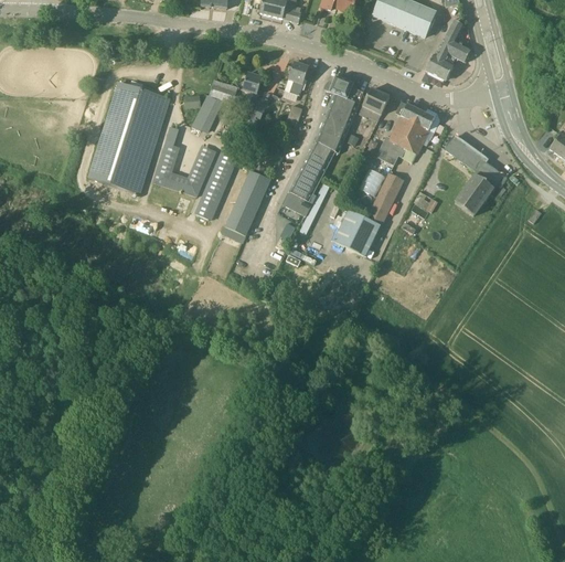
[(263,0),(260,12),(283,18),(284,14),(291,16),(290,20),(299,22),(301,11),(294,10),(296,0),(263,0)]
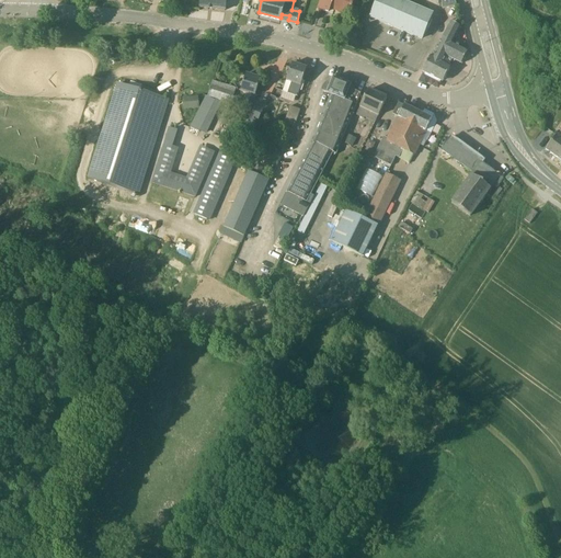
[(321,0),(319,6),(329,9),(330,4),(348,11),(352,0),(321,0)]
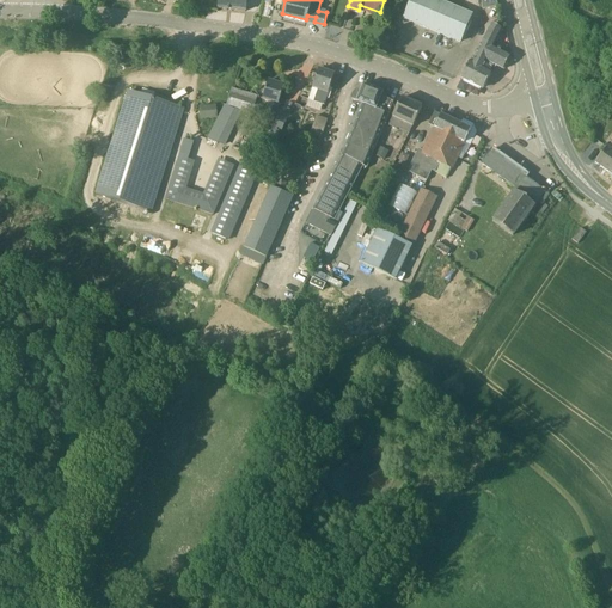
[(444,0),(410,0),(404,16),(432,28),(444,0)]
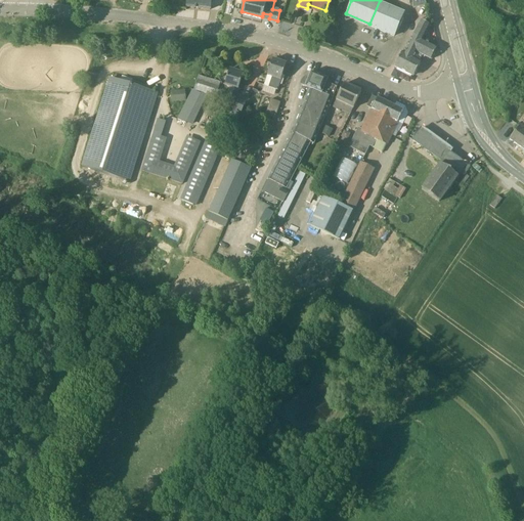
[(380,0),(369,24),(394,34),(403,10),(380,0)]
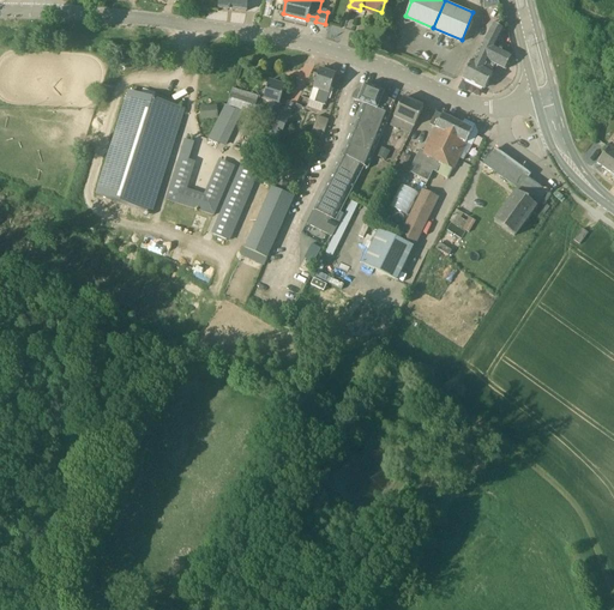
[(504,26),(494,22),(485,38),(494,43),(504,26)]
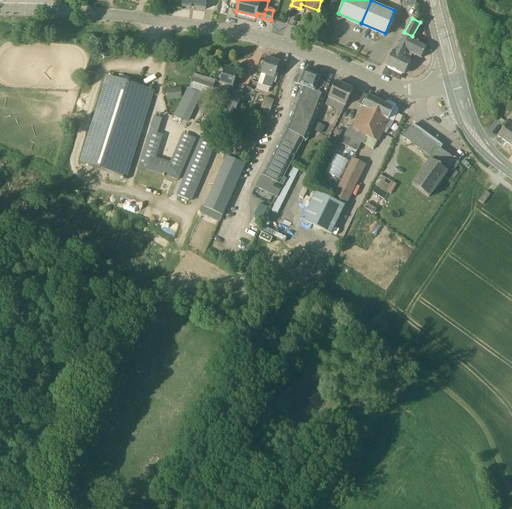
[(412,36),(404,32),(398,44),(421,55),(426,44),(412,36)]
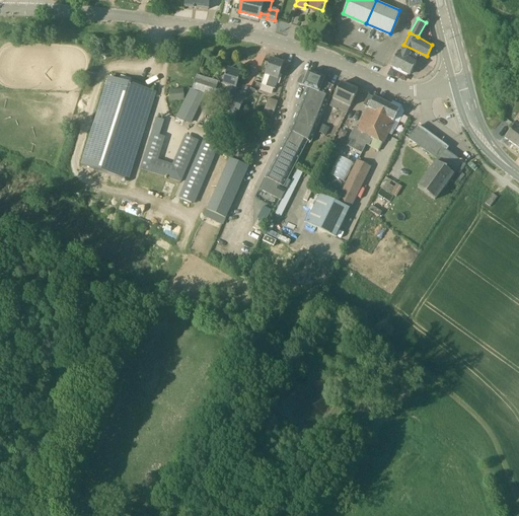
[(417,59),(398,49),(390,64),(410,73),(417,59)]
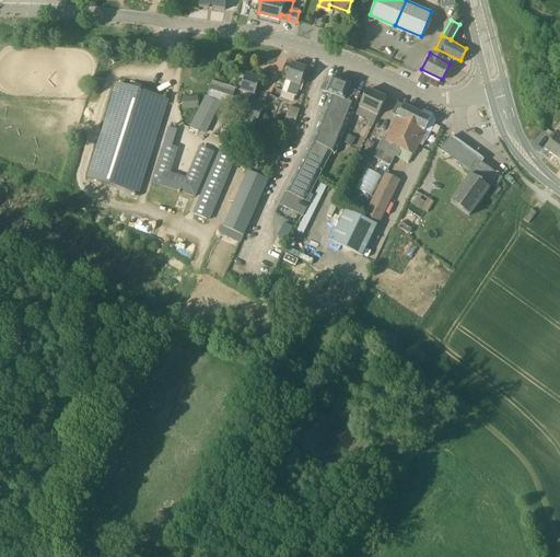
[(306,66),(292,60),(281,89),(296,94),(306,66)]
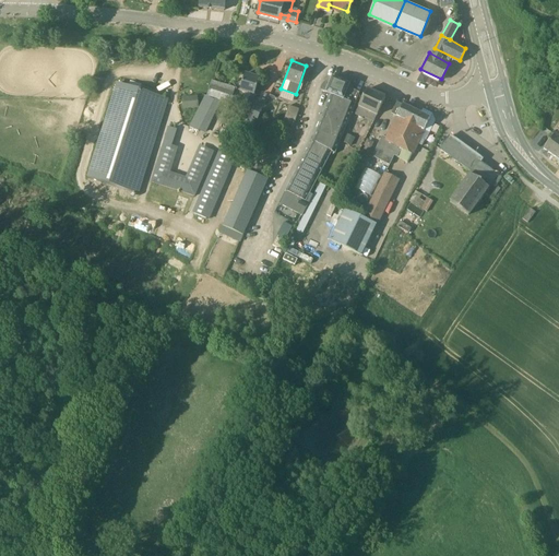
[(260,75),(246,71),(240,87),(247,90),(242,107),(250,109),(260,75)]
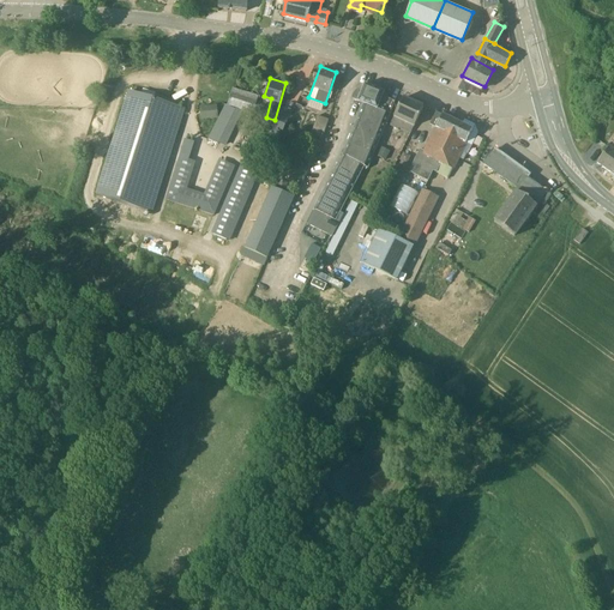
[(343,150),(314,205),(307,221),(321,228),(331,233),(333,234),(344,211),(341,210),(365,163),(368,165),(378,142),(392,98),(383,94),(385,90),(365,82),(361,89),(359,89),(357,89),(356,90),(355,90),(355,91),(354,92),(354,94),(353,95),(351,97),(355,98),(359,98),(362,100),(351,132),(344,151),(343,150)]
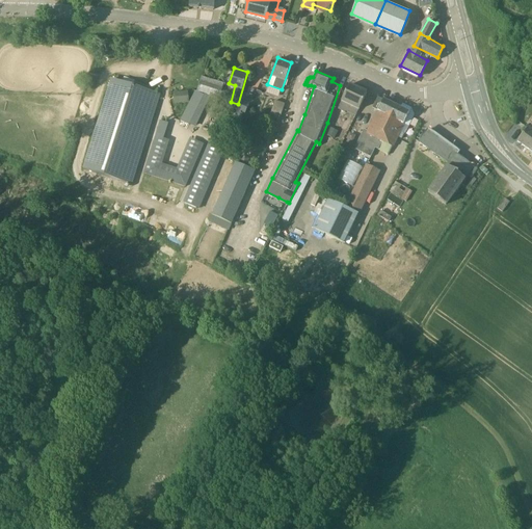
[(223,81),(203,74),(200,83),(221,89),(223,81)]
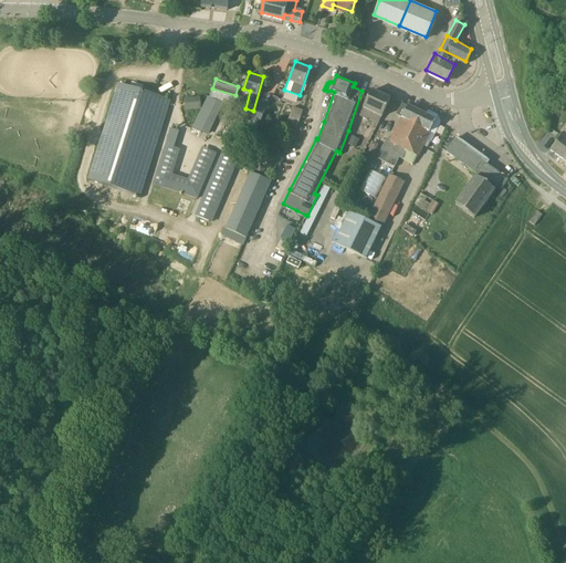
[(170,98),(119,82),(88,177),(133,191),(150,135),(157,137),(170,98)]
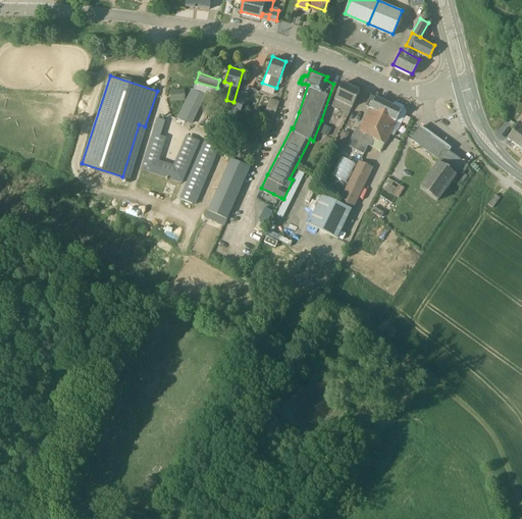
[(352,104),(360,89),(344,81),(331,103),(337,106),(342,99),(352,104)]
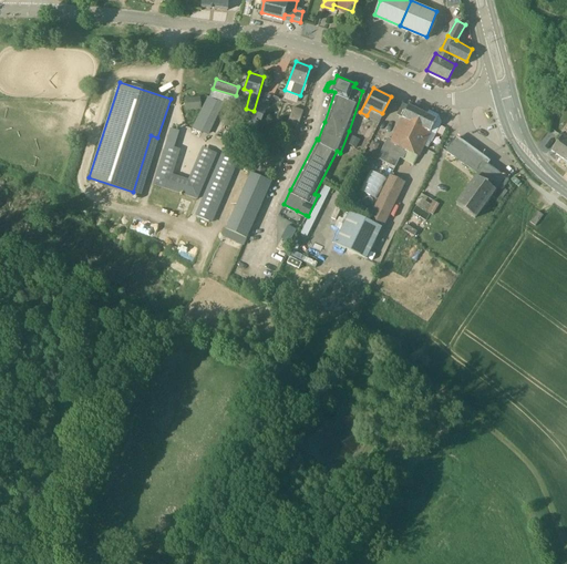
[(184,95),(186,109),(202,106),(200,94),(184,95)]
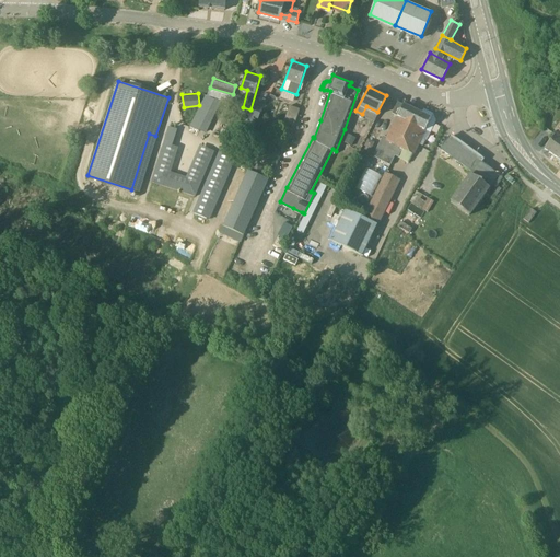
[(221,100),(206,93),(190,125),(207,130),(221,100)]
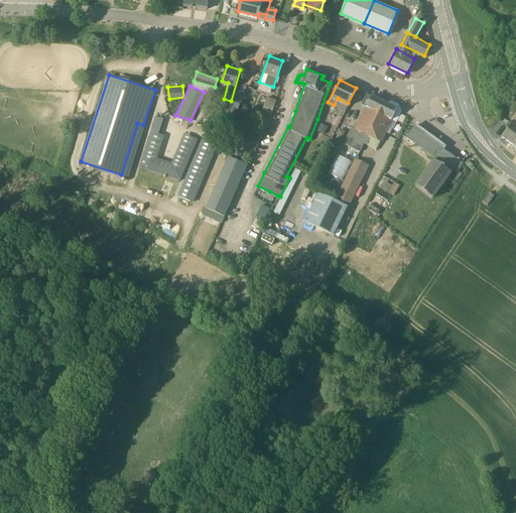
[(244,95),(237,92),(229,108),(236,112),(237,111),(240,103),(244,95)]
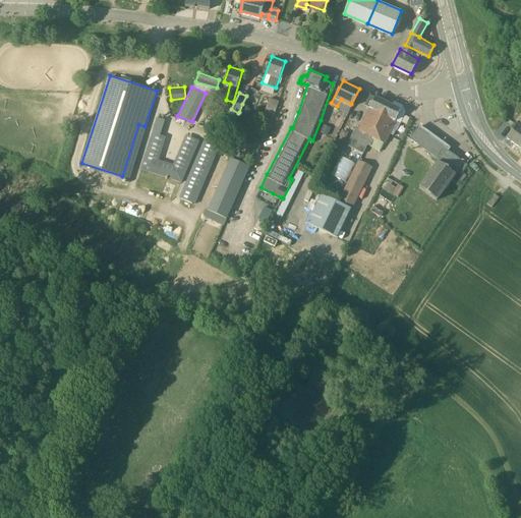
[(381,149),(401,108),(375,95),(360,126),(356,124),(346,142),(362,151),(367,141),(381,149)]
